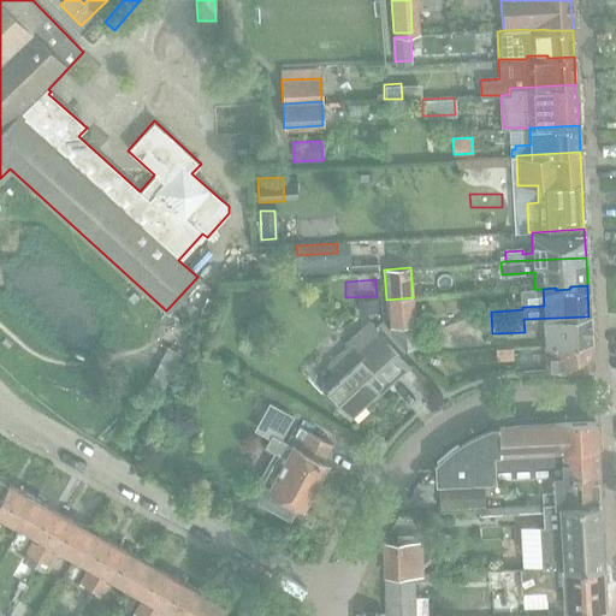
[(413,297),(386,300),(389,327),(415,326),(413,297)]
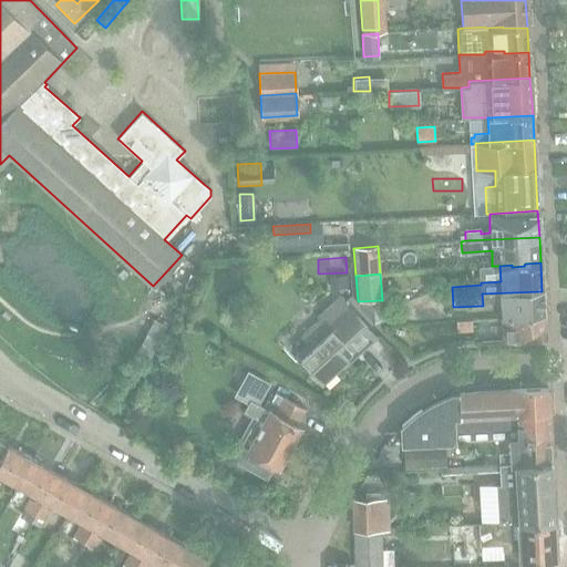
[(347,275),(328,276),(328,289),(348,289),(347,275)]
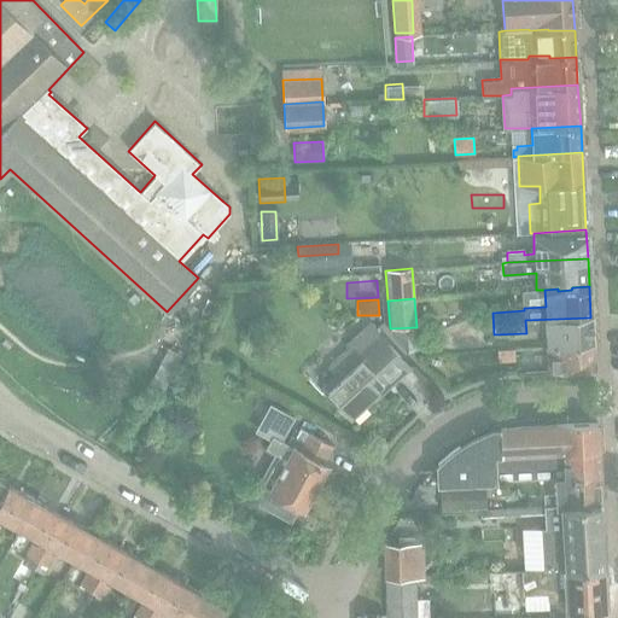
[(188,302),(181,310),(188,318),(196,309),(188,302)]
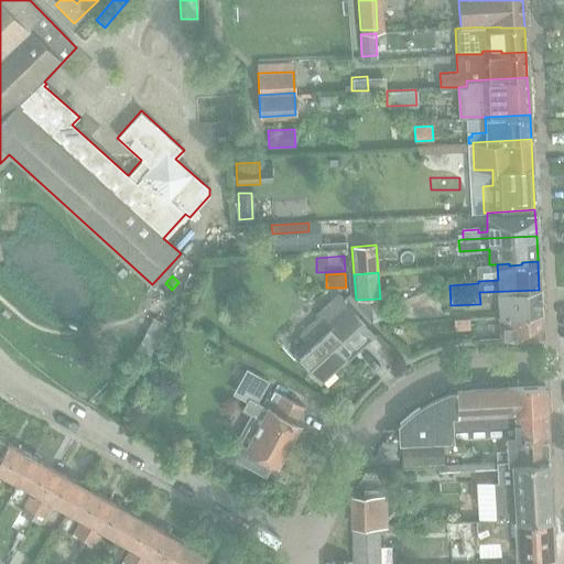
[(498,316),(541,314),(539,290),(479,292),(479,300),(497,299),(498,316)]
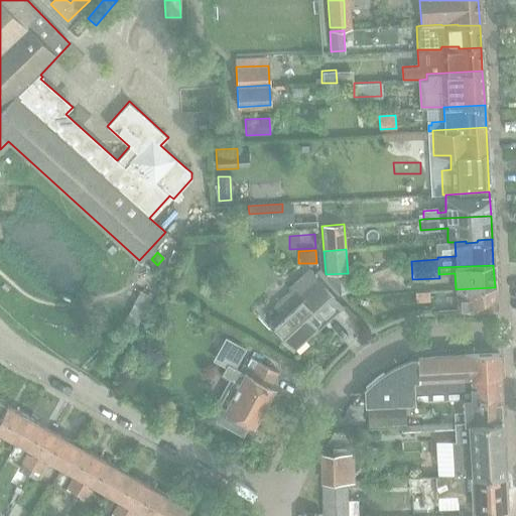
[(308,328),(317,318),(323,324),(341,307),(307,271),(290,287),(292,290),(274,306),(281,314),(270,325),(290,347),(309,330),(308,328)]
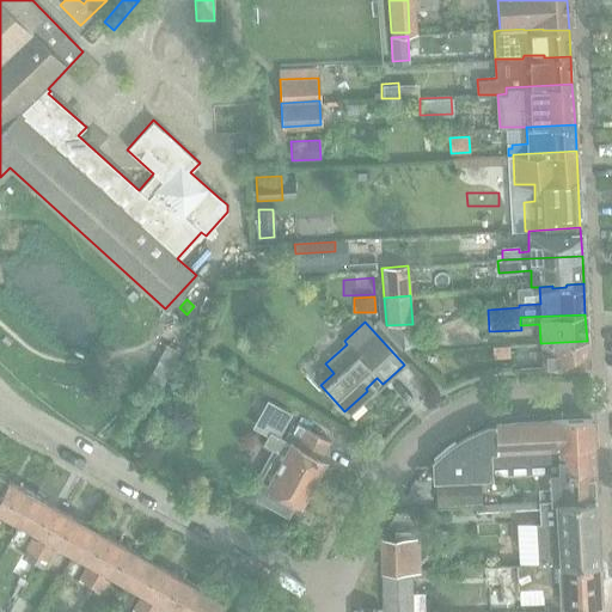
[(587,341),(540,343),(542,367),(588,365),(587,341)]
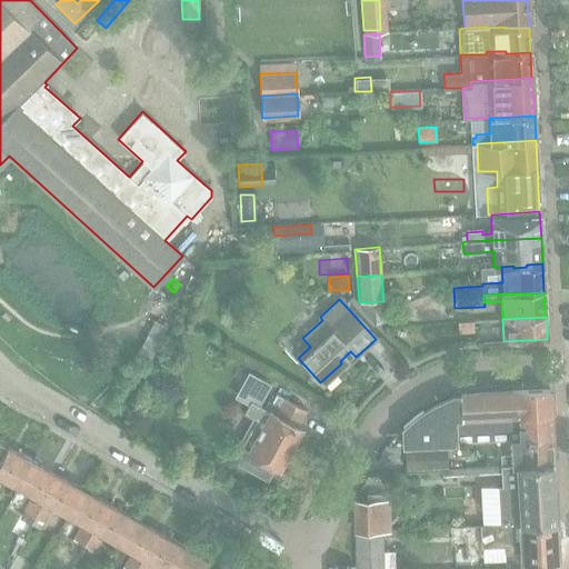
[(473,331),(473,320),(458,321),(458,332),(473,331)]
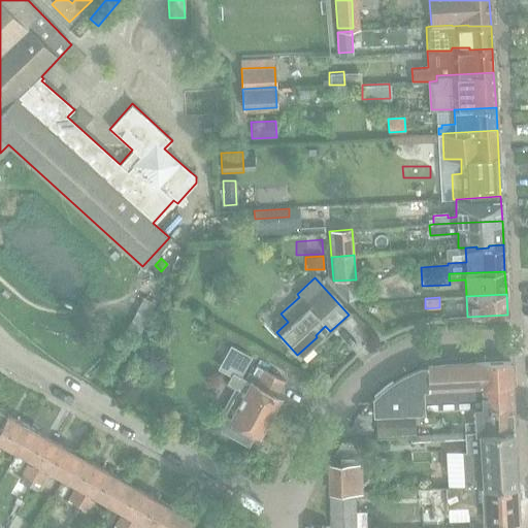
[(150,309),(138,302),(133,311),(144,318),(150,309)]
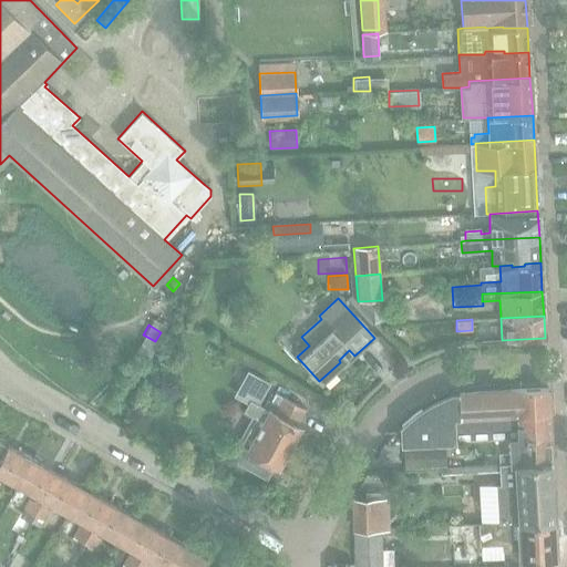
[(259,400),(268,383),(257,378),(248,393),(259,400)]
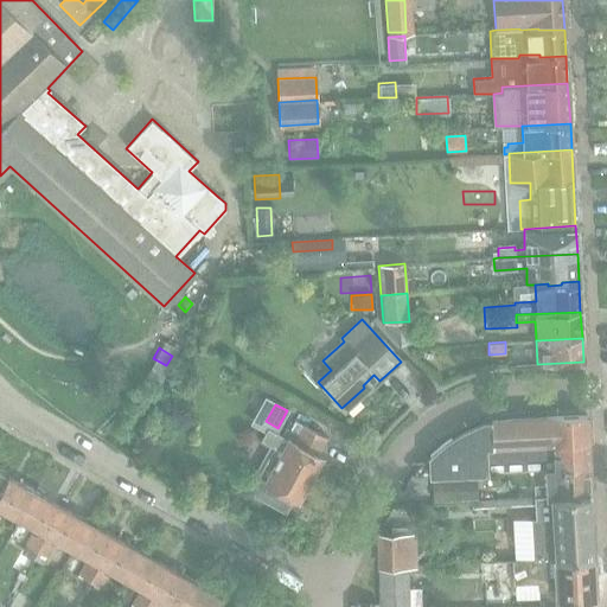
[(588,465),(586,419),(586,413),(551,413),(509,415),(490,417),(483,420),(486,470),(511,468),(528,468),(545,467),(588,465)]
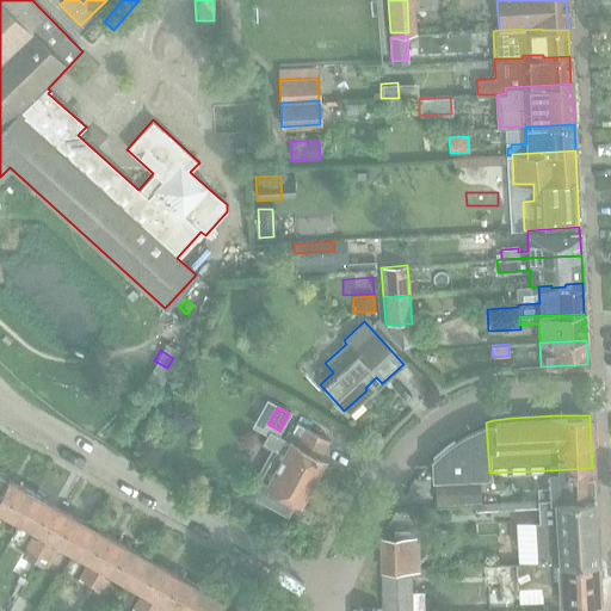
[(433,475),(489,473),(486,423),(466,432),(449,444),(432,457),(433,475)]
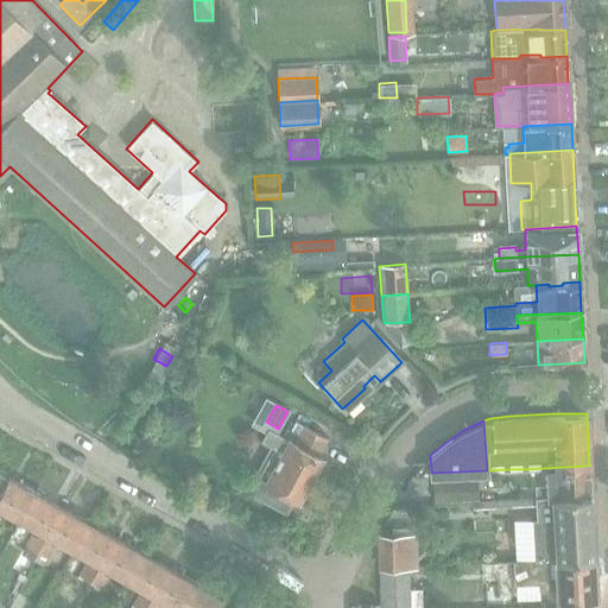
[(317,456),(327,439),(295,422),(285,439),(267,430),(261,441),(271,445),(254,476),(258,479),(249,493),(285,513),(293,498),(299,500),(322,458),(317,456)]
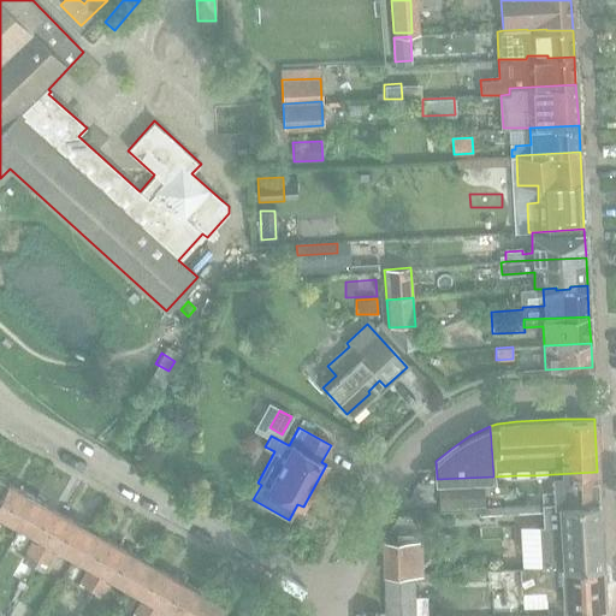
[(555,503),(599,501),(597,472),(554,474),(555,503)]
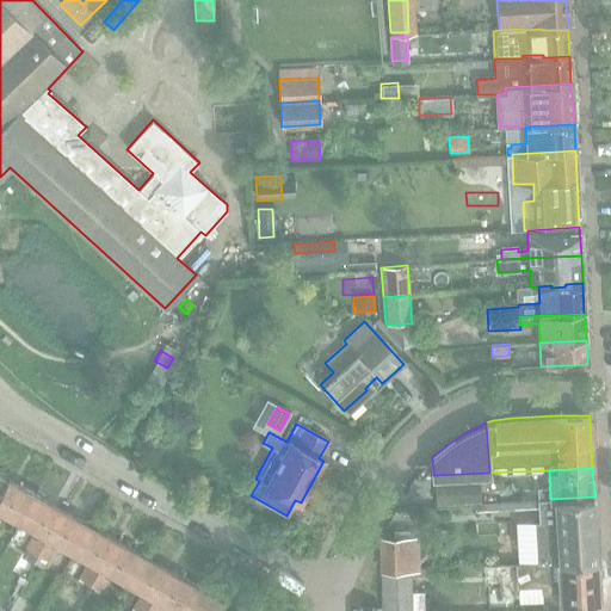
[(531,471),(514,471),(516,482),(532,481),(531,471)]
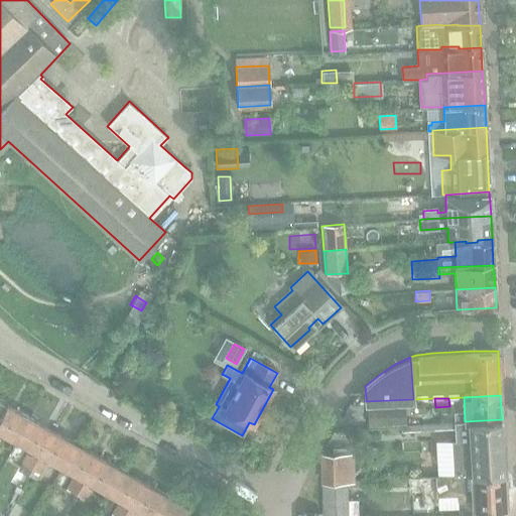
[(0,427),(11,408),(0,401),(0,427)]
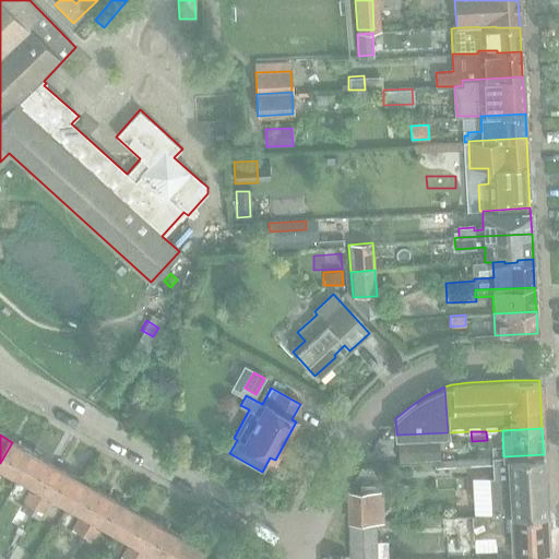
[(399,460),(428,459),(427,440),(399,442),(399,460)]
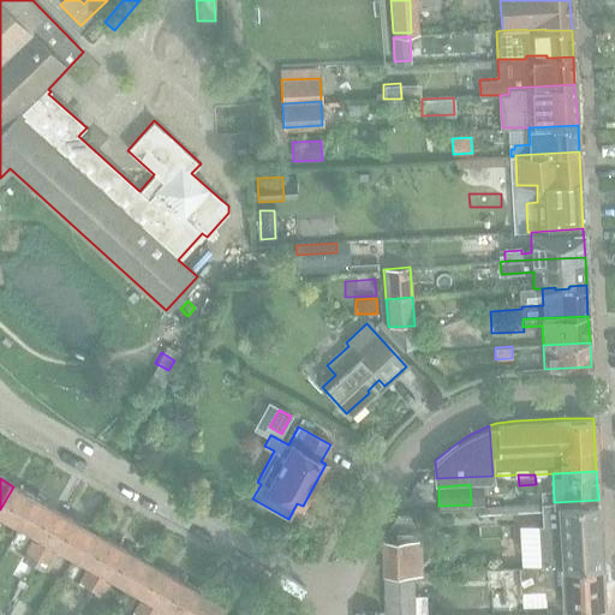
[(13,487),(0,509),(0,537),(16,547),(41,502),(13,487)]
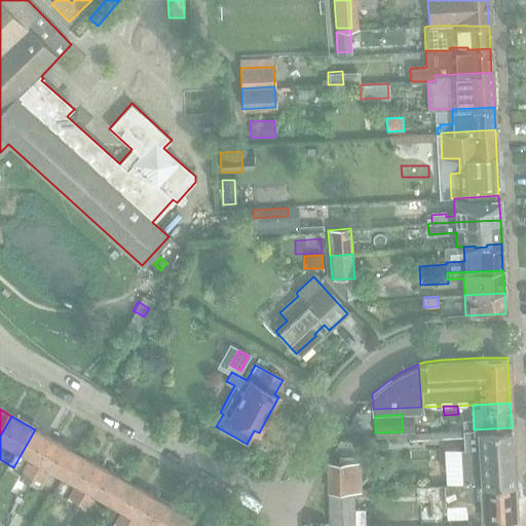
[(444,487),(515,483),(512,427),(474,429),(428,431),(429,438),(462,436),(463,448),(460,448),(461,483),(429,484),(429,485),(444,485),(444,487)]
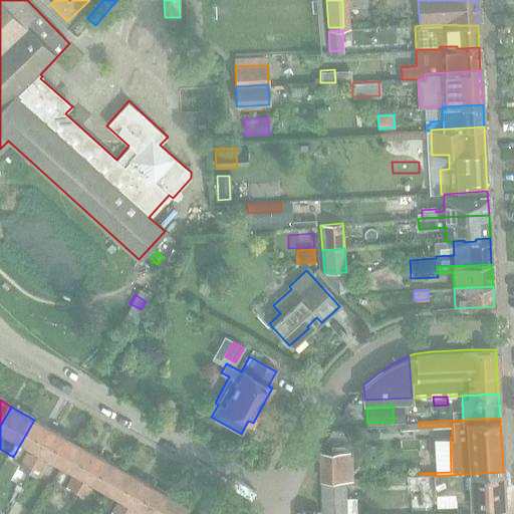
[(34,420),(13,457),(36,470),(57,433),(34,420)]
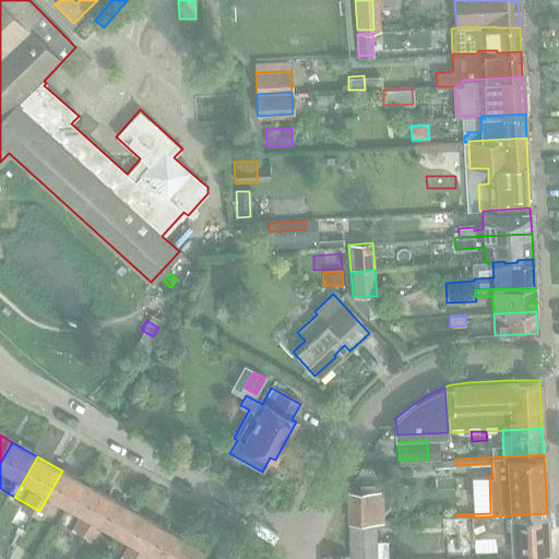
[(62,471),(39,511),(64,525),(87,484),(62,471)]
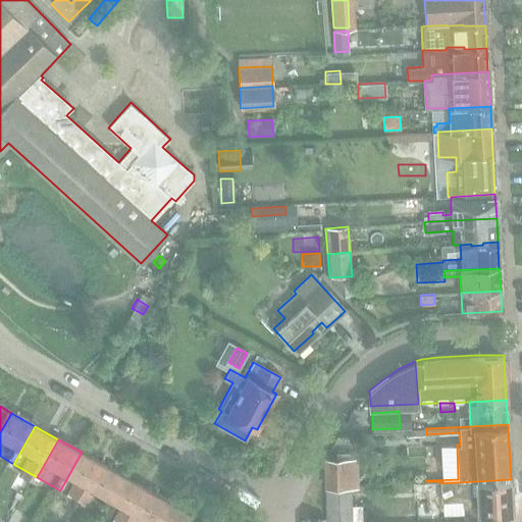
[(82,452),(60,490),(84,504),(105,465),(82,452)]
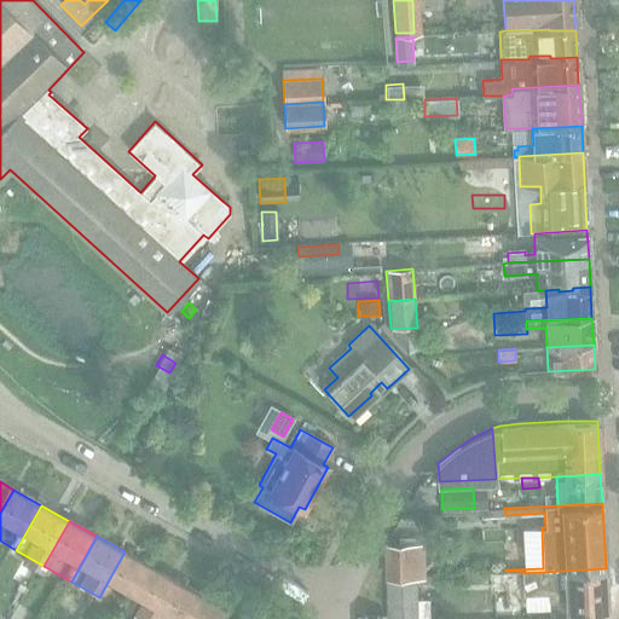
[(420,577),(420,544),(386,544),(387,577),(420,577)]
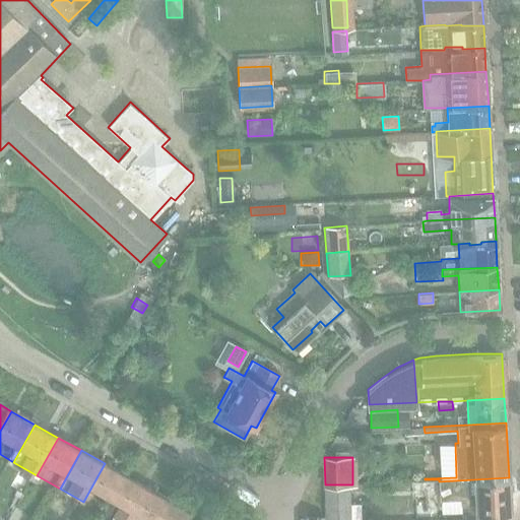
[(105,463),(83,502),(108,515),(129,477),(105,463)]
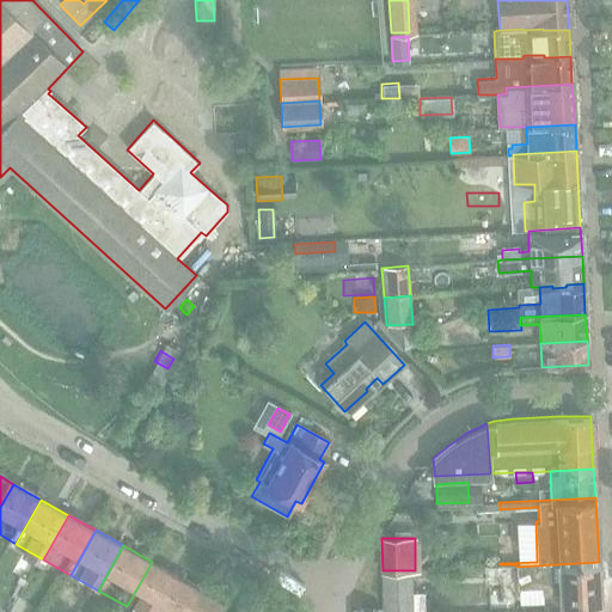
[(599,562),(516,567),(518,587),(543,586),(544,593),(561,592),(561,604),(601,603),(599,562)]
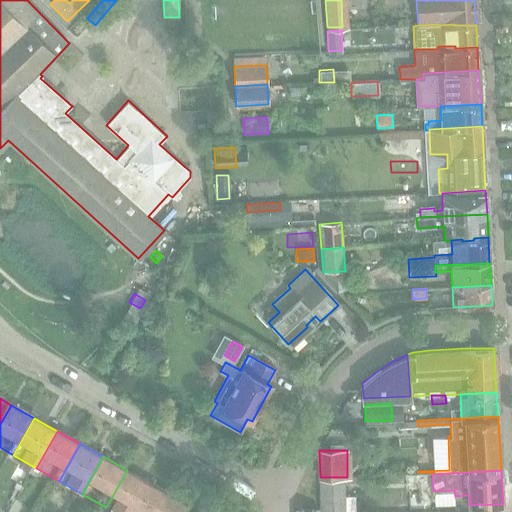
[(149,511),(150,511),(163,490),(141,478),(121,511),(133,511),(134,511),(130,508),(133,503),(149,511)]
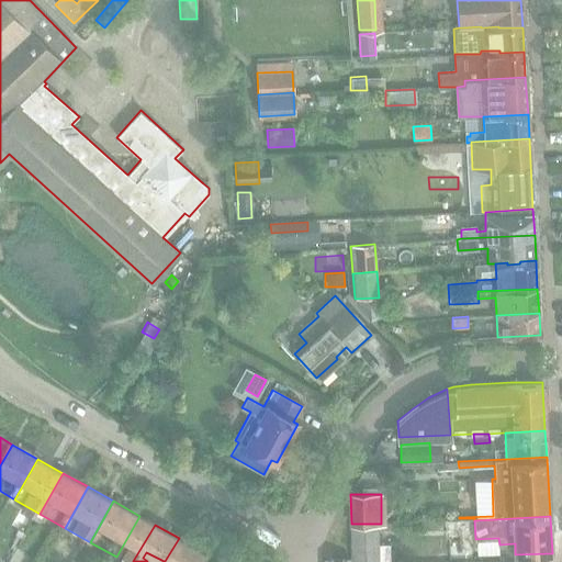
[(379,561),(378,526),(350,527),(350,561),(379,561)]
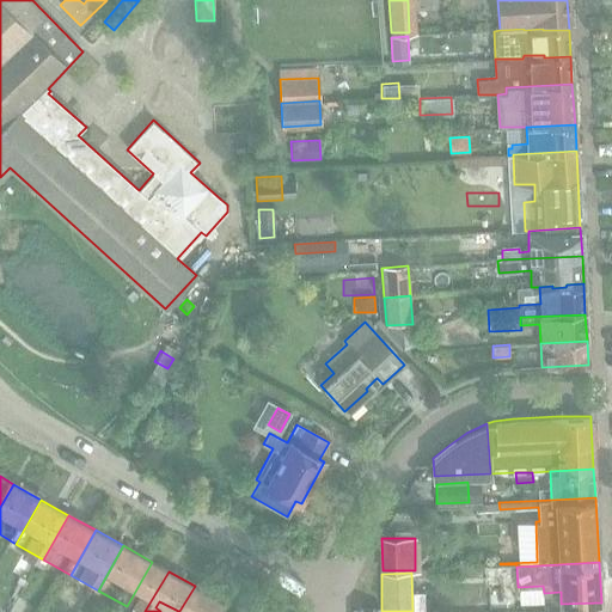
[(195,586),(179,611),(216,611),(222,601),(195,586)]
